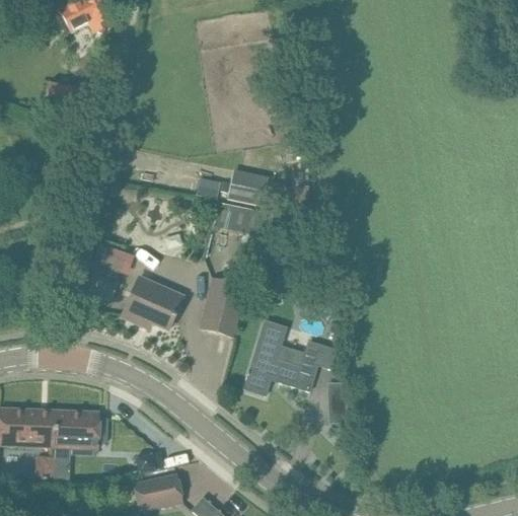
[(77,1),(60,10),(71,33),(88,24),(93,32),(95,31),(97,30),(100,31),(106,28),(107,25),(109,24),(106,18),(115,14),(106,0),(77,0),(77,1)]
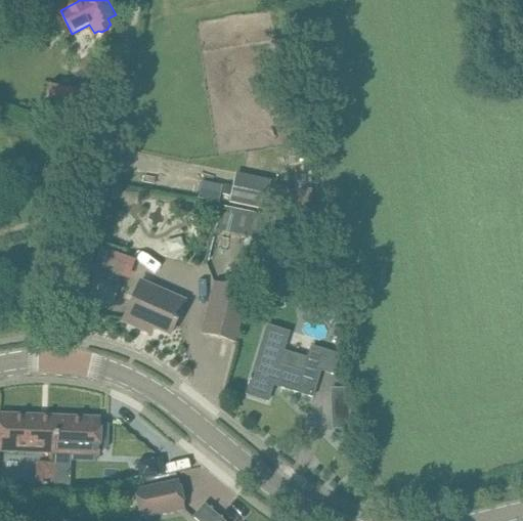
[(52,82),(47,102),(79,110),(84,90),(52,82)]
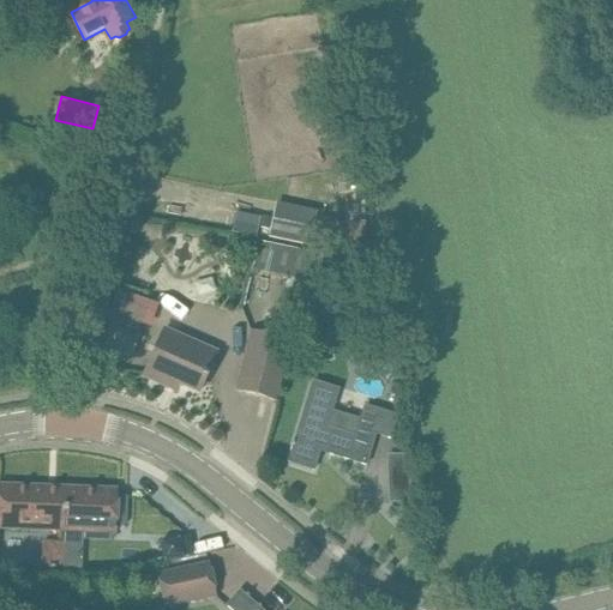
[(275,210),(269,235),(316,245),(320,219),(275,210)]
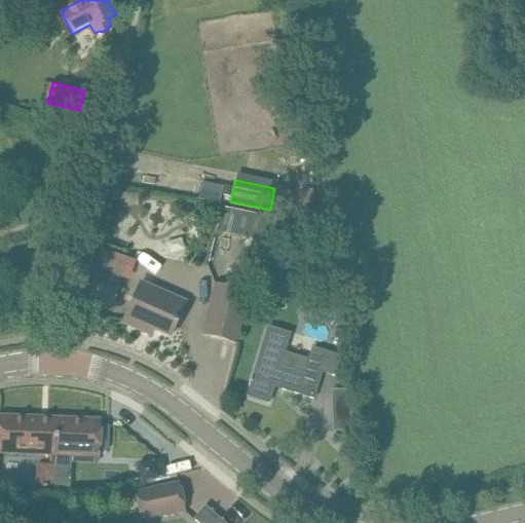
[(225,183),(223,193),(230,194),(232,184),(225,183)]
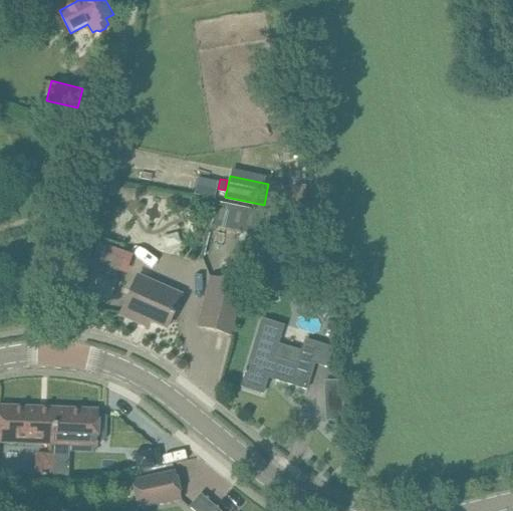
[(294,185),(298,217),(309,216),(306,184),(294,185)]
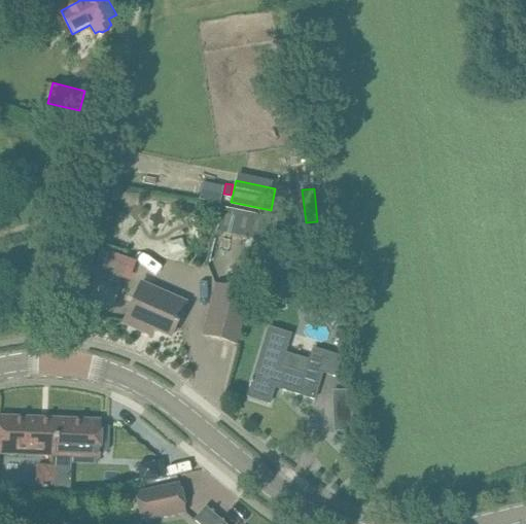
[(115,189),(114,199),(138,203),(139,193),(115,189)]
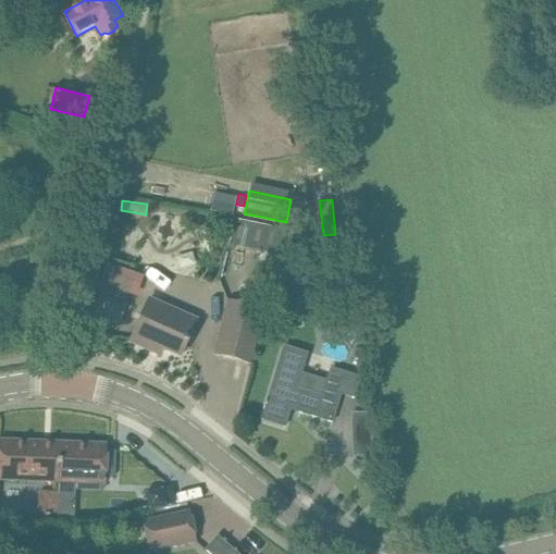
[(222,281),(257,291),(269,246),(260,244),(266,223),(239,217),(222,281)]
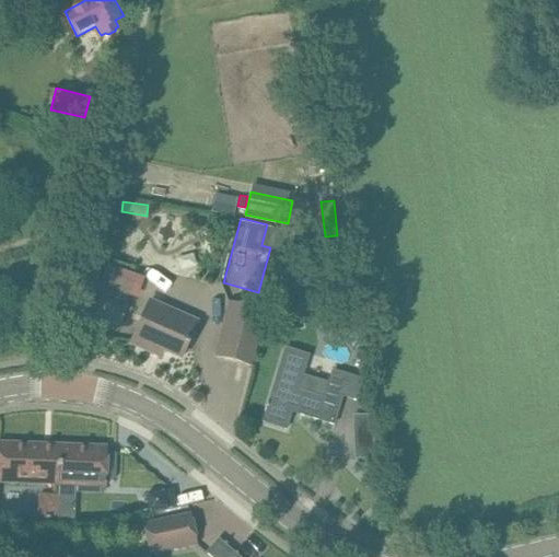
[(115,262),(108,285),(143,297),(151,274),(115,262)]
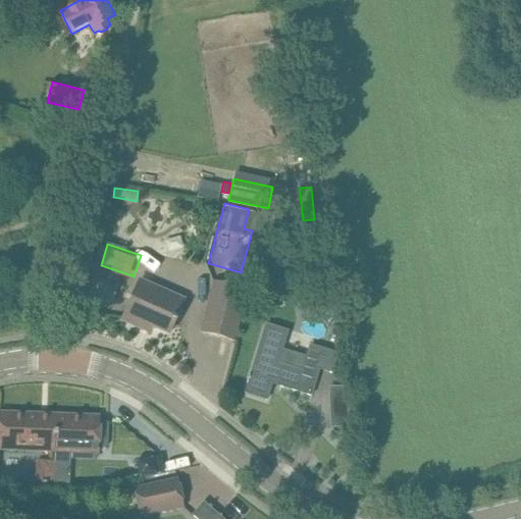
[(140,278),(122,318),(142,326),(144,321),(169,332),(185,298),(140,278)]
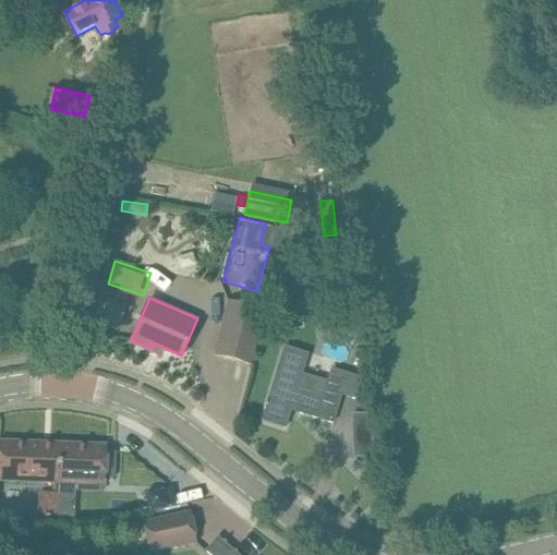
[(229,300),(215,353),(251,362),(264,310),(252,306),(229,300)]
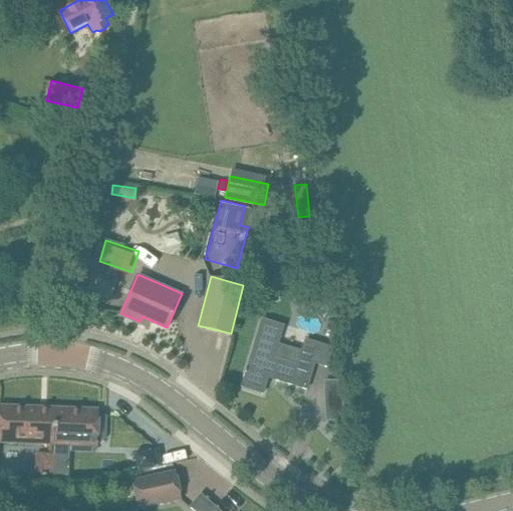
[(314,284),(299,300),(310,310),(325,294),(314,284)]
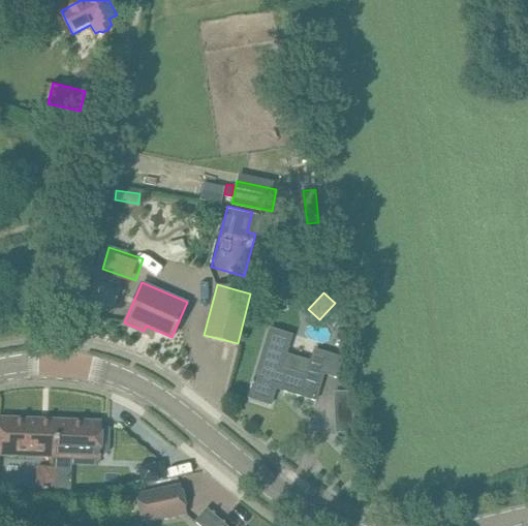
[(255,376),(249,396),(271,403),(276,387),(315,399),(321,379),(323,372),(337,376),(343,356),(315,347),(314,347),(310,360),(306,374),(282,367),(286,352),(292,334),(270,327),(255,376)]
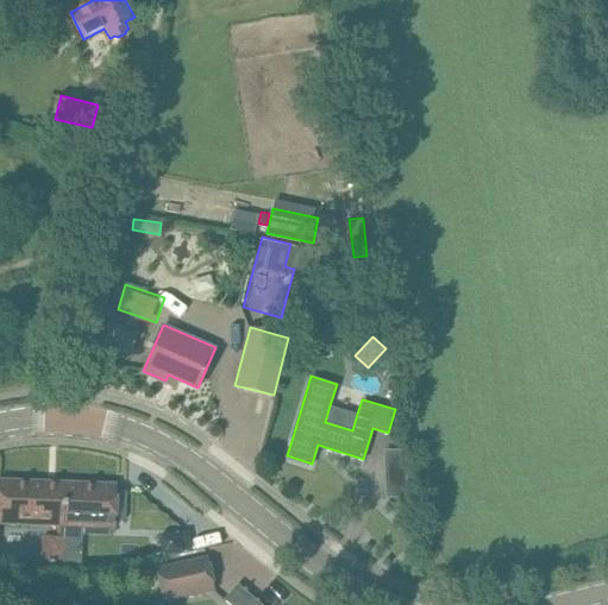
[(388,446),(389,495),(415,495),(414,446),(388,446)]
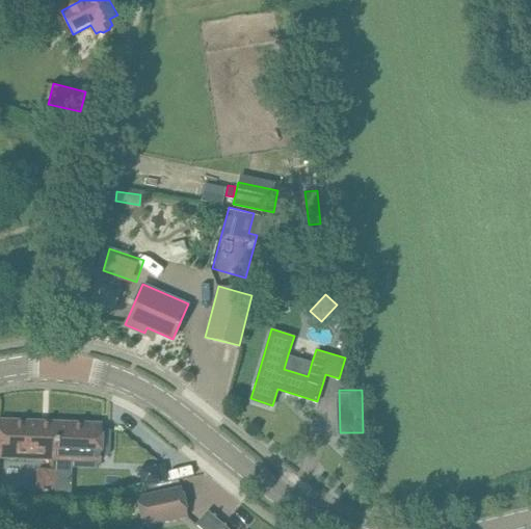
[(0,455),(49,457),(50,421),(0,418),(0,455)]
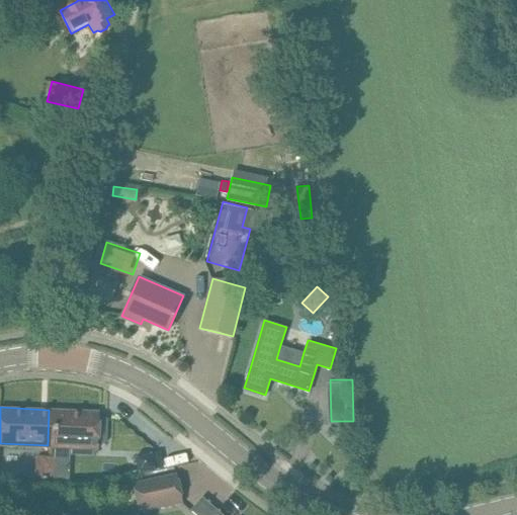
[(49,410),(48,445),(54,446),(70,446),(98,447),(98,440),(107,440),(108,419),(99,419),(99,412),(49,410)]
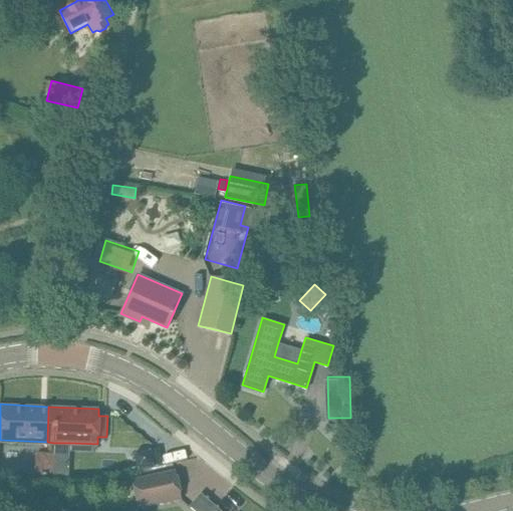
[(53,473),(52,477),(68,477),(69,457),(69,448),(69,443),(53,443),(53,452),(53,457),(53,473)]
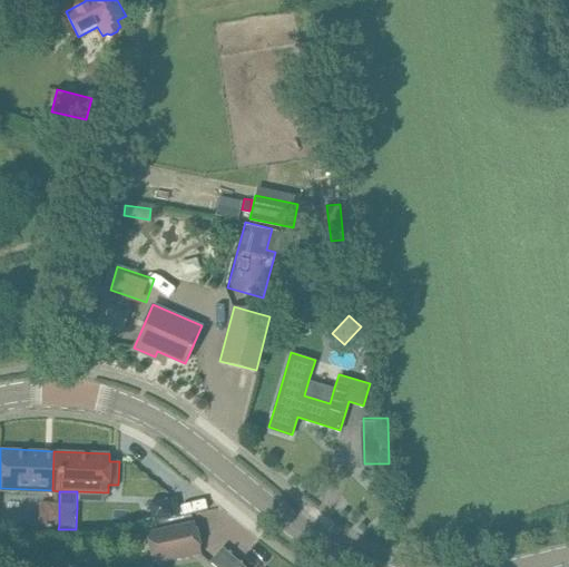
[(167,496),(148,499),(153,518),(170,515),(170,514),(178,511),(175,496),(167,497),(167,496)]
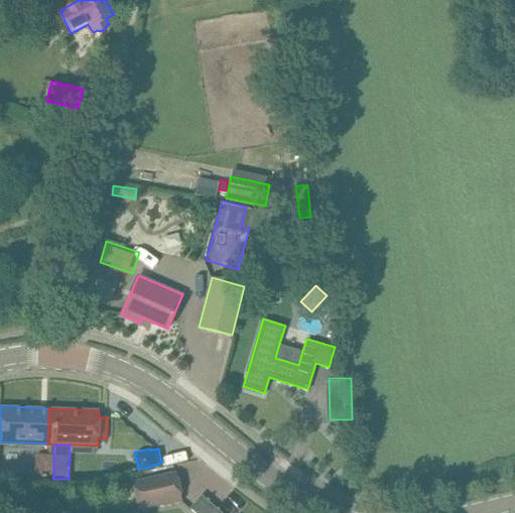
[(175,472),(132,481),(138,509),(181,499),(175,472)]
